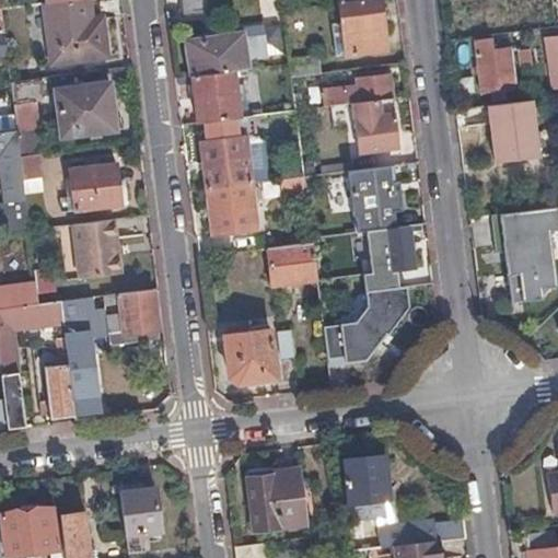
[(106,56),(102,20),(91,21),(88,0),(71,0),(46,3),(44,3),(51,62),(106,56)]
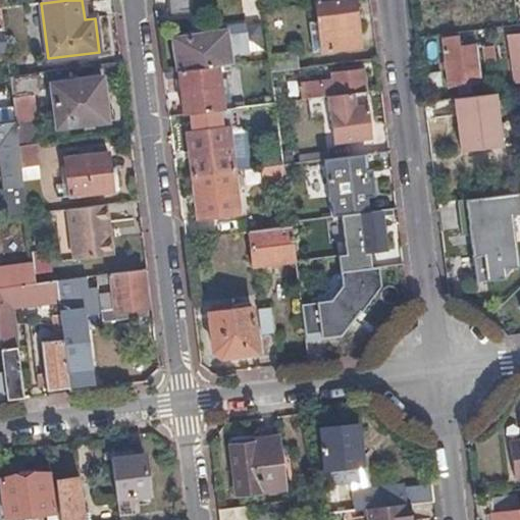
[(199,20),(196,0),(168,0),(172,23),(199,20)]
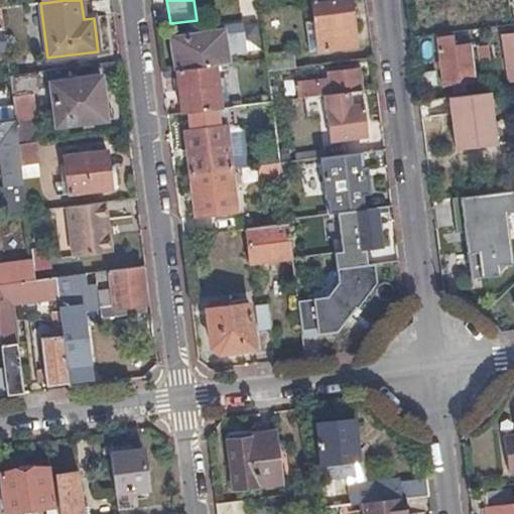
[(356,46),(349,0),(333,0),(311,3),(318,51),(356,46)]
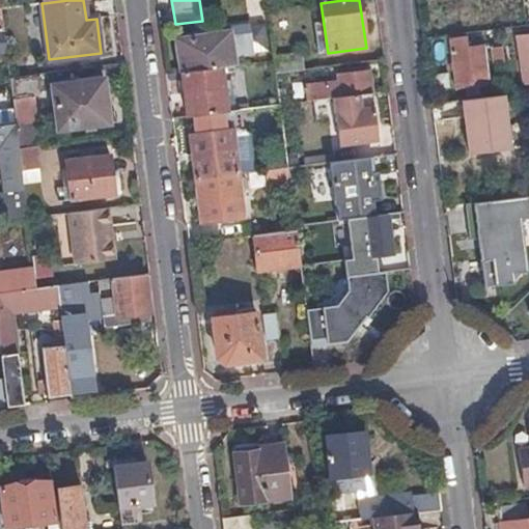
[(233,65),(229,33),(176,39),(187,116),(226,111),(223,81),(227,80),(226,67),(233,65)]
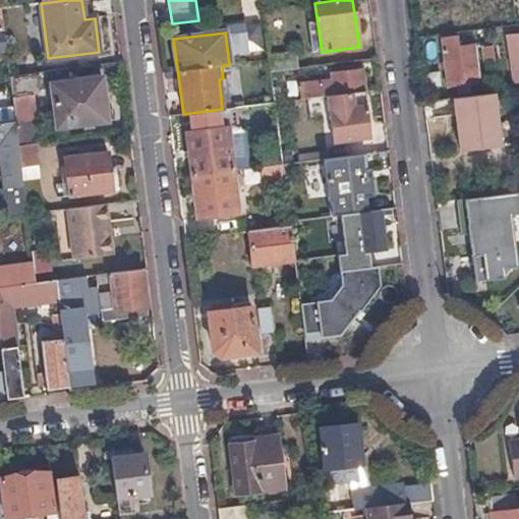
[(459,37),(443,39),(448,85),(479,81),(475,45),(460,47),(459,37)]
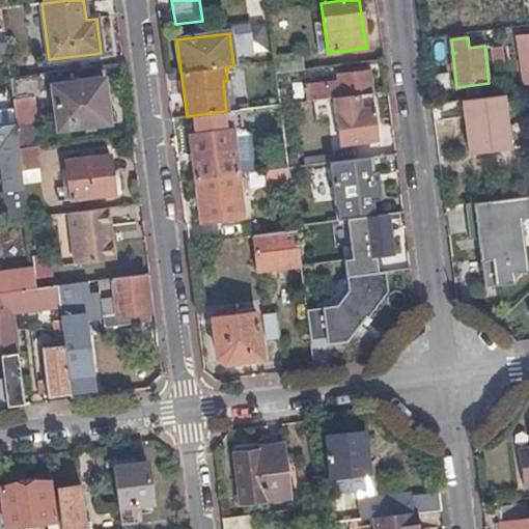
[(494,62),(505,60),(503,46),(492,47),(494,62)]
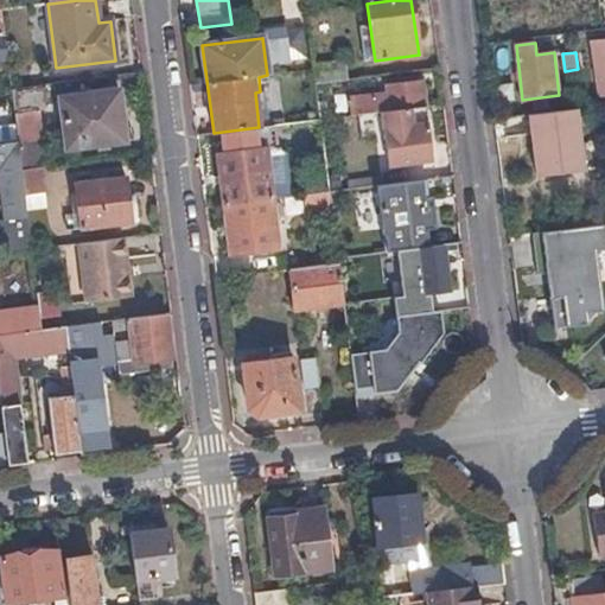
[(425,107),(421,81),(386,86),(387,95),(349,100),(350,115),(381,112),(425,107)]
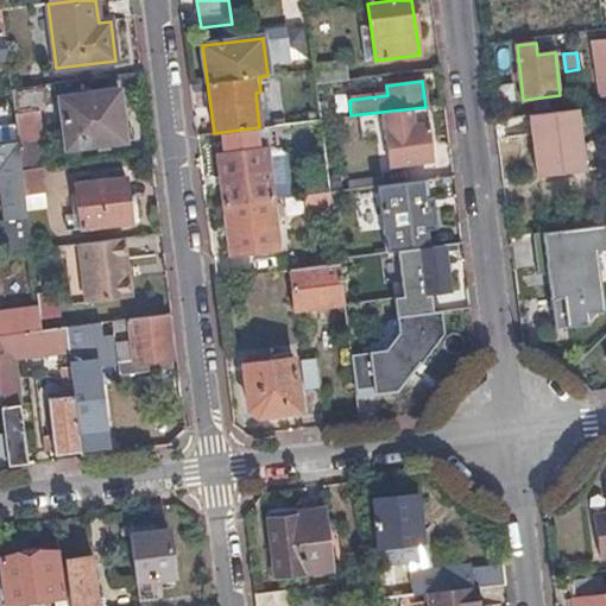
[(45,84),(10,89),(12,109),(16,139),(17,143),(19,169),(39,166),(44,165),(37,109),(48,103),(45,84)]
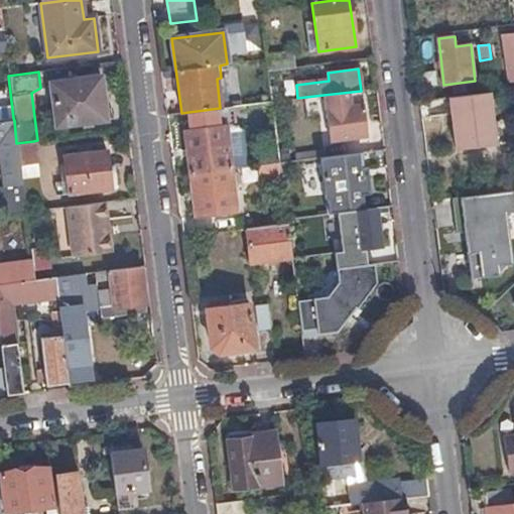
[(105,113),(100,76),(50,83),(56,125),(83,122),(82,116),(105,113)]
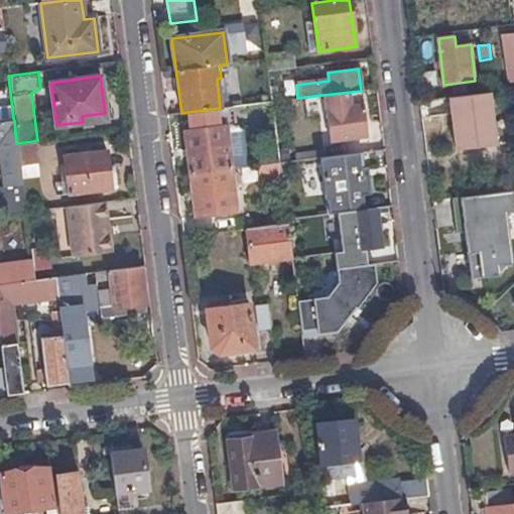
[(269,89),(271,101),(279,100),(278,88),(269,89)]
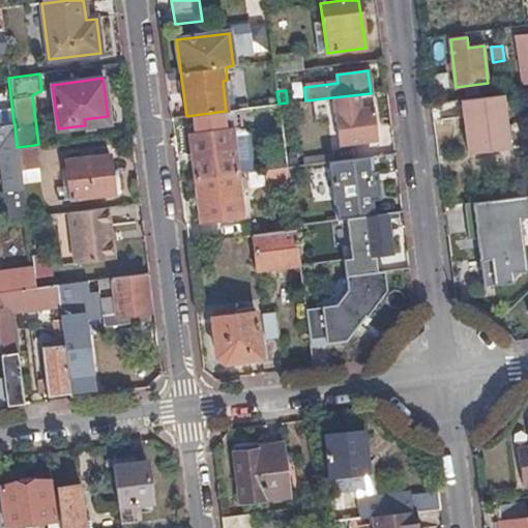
[(377,140),(371,93),(332,97),(339,145),(377,140)]
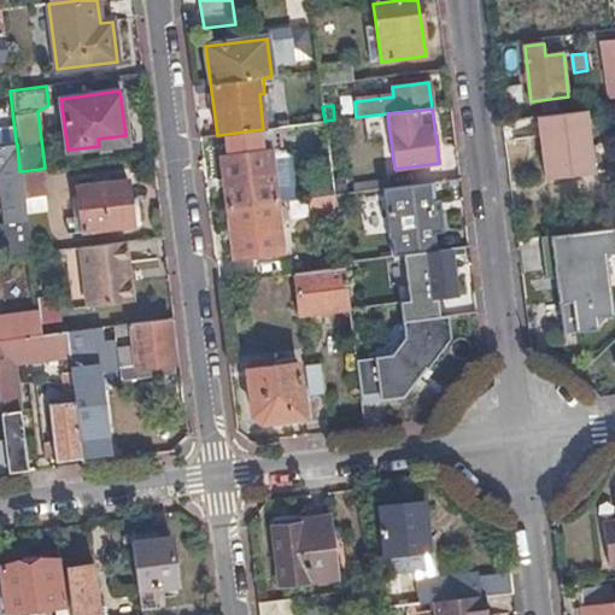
[(16,141),(12,111),(0,112),(0,144),(16,141)]
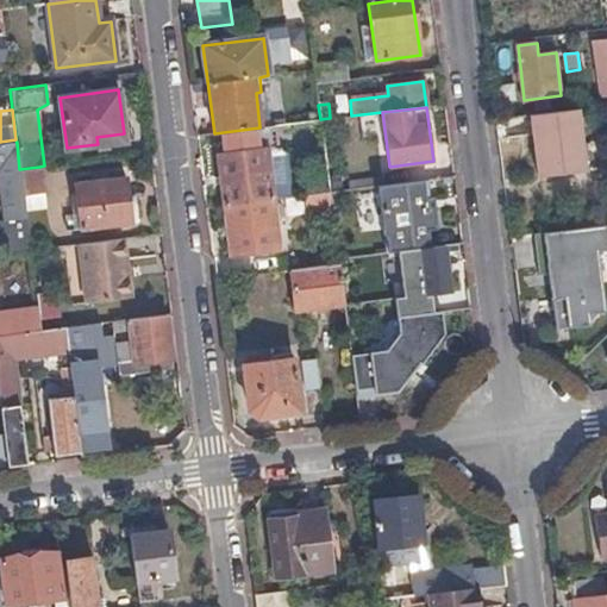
[(587,171),(579,110),(531,114),(539,177),(587,171)]
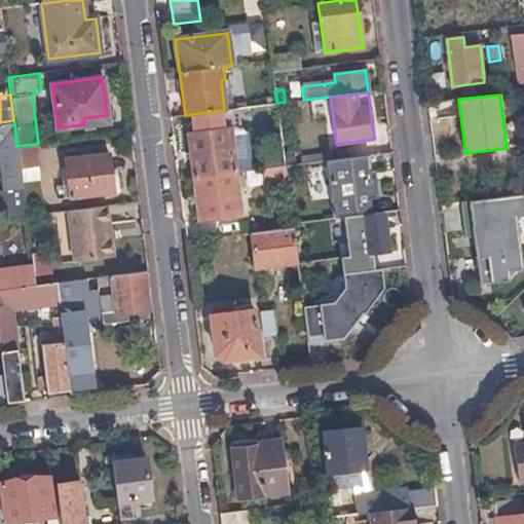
[(285,165),(276,103),(266,105),(250,107),(252,121),(268,119),(274,166),(285,165)]
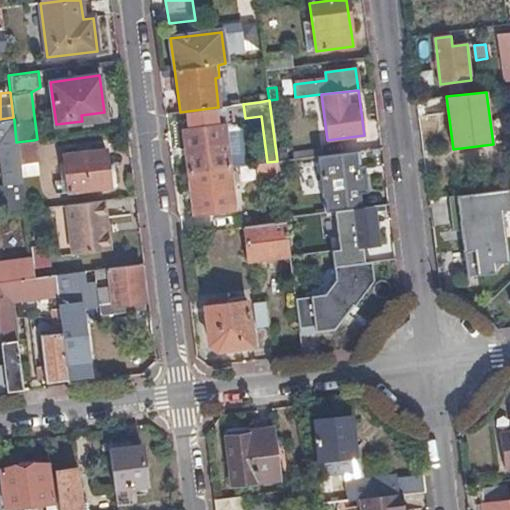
[(232,120),(245,118),(243,104),(230,105),(232,120)]
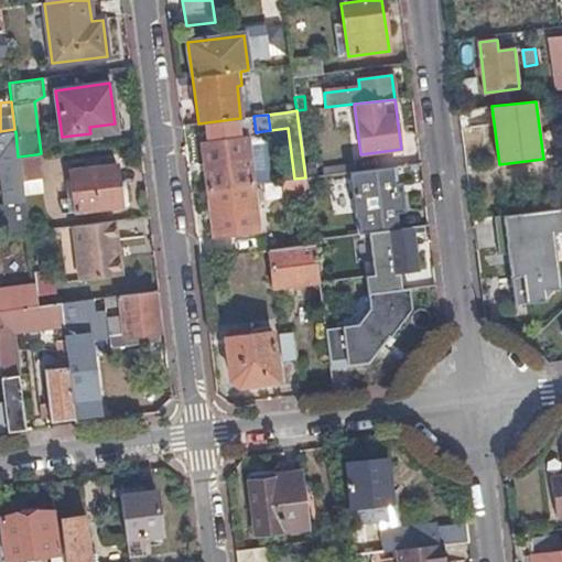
[(22,182),(18,157),(15,132),(0,133),(0,176),(3,204),(0,204),(0,235),(28,231),(22,182)]
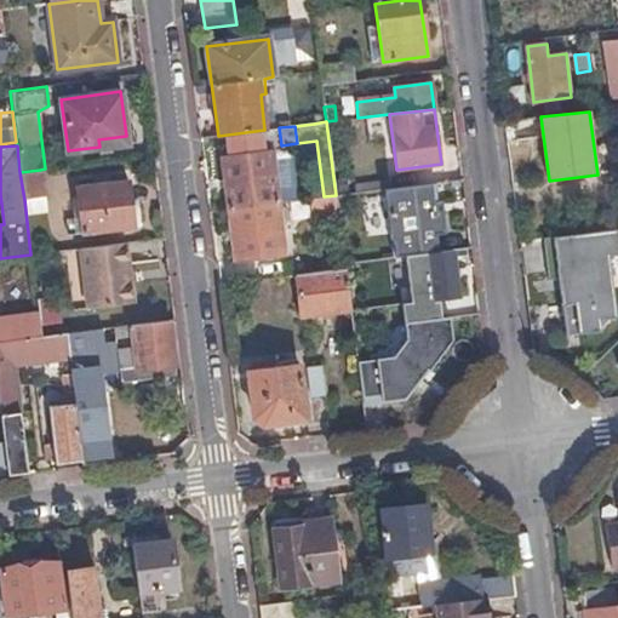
[(279,202),(272,152),(222,158),(228,210),(279,202)]
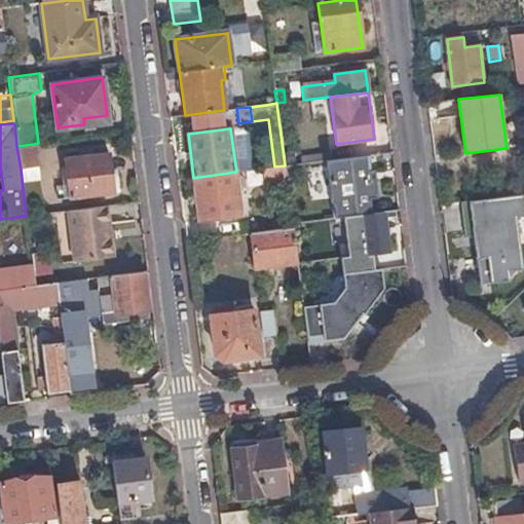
[(37,167),(34,144),(16,146),(21,170),(37,167)]
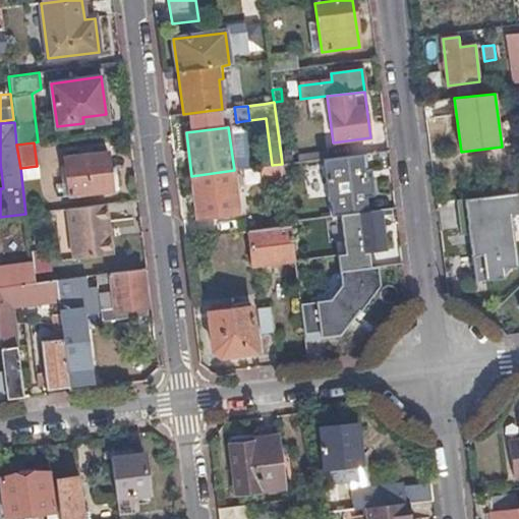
[(112,191),(107,152),(64,158),(69,196),(112,191)]
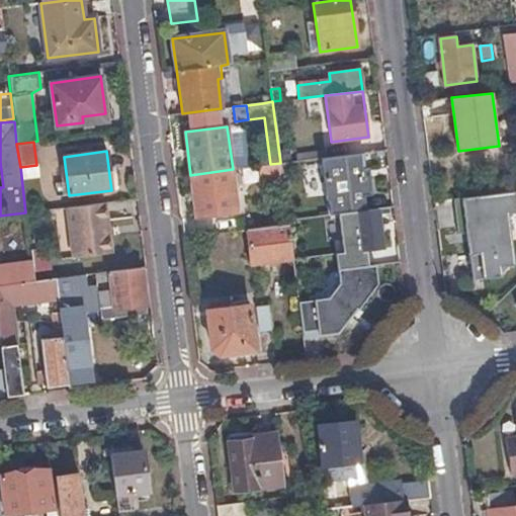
[(338,213),(369,209),(367,193),(370,193),(367,168),(364,168),(362,153),(321,158),(326,198),(328,198),(330,215),(338,213)]
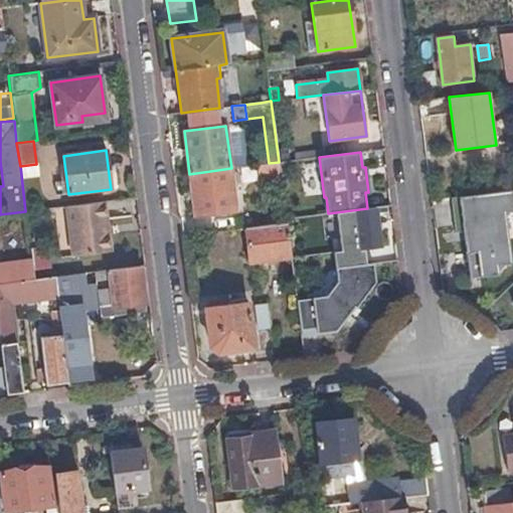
[(280,173),(279,162),(269,163),(239,167),(241,177),(280,173)]
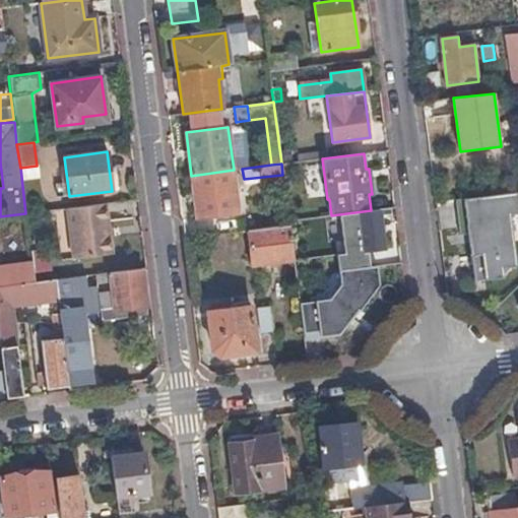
[(239,213),(234,170),(191,176),(197,218),(239,213)]
